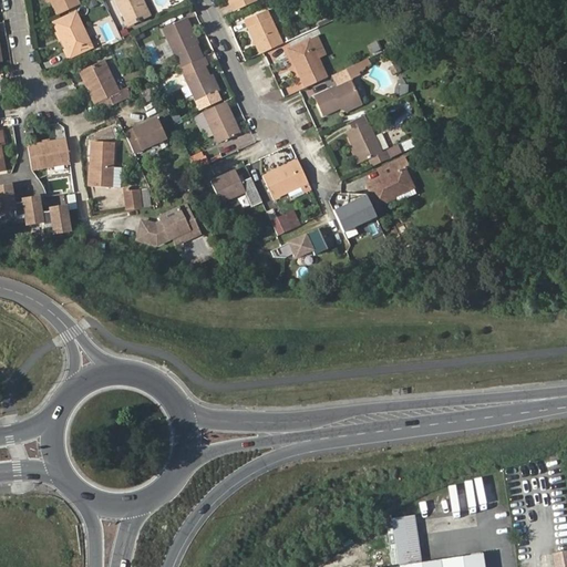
[(49,0),(50,1),(57,16),(80,4),(78,0),(49,0)]
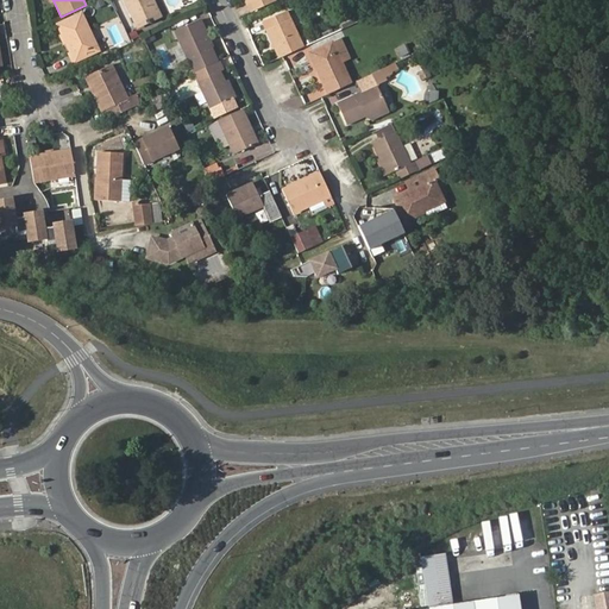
[(125,0),(138,27),(159,18),(150,0),(125,0)]
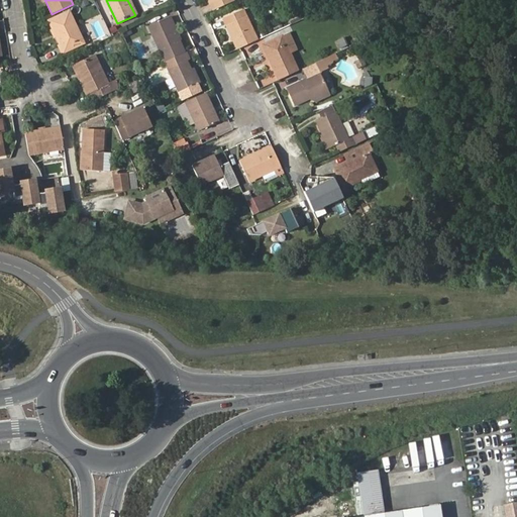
[(130,0),(127,0),(135,15),(137,14),(130,0)]
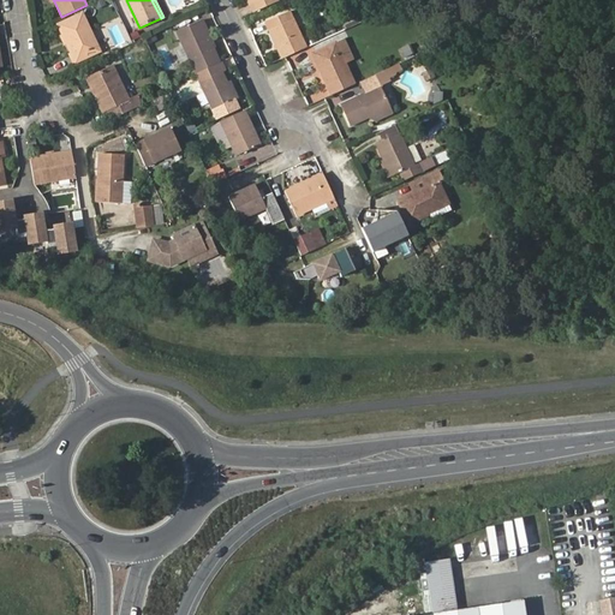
[(249,0),(255,11),(278,0),(249,0)]
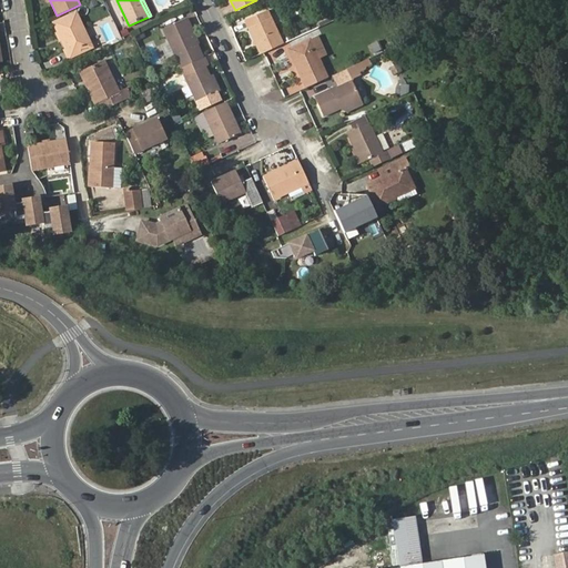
[(260,54),(264,52),(283,43),(267,11),(245,21),(260,54)]
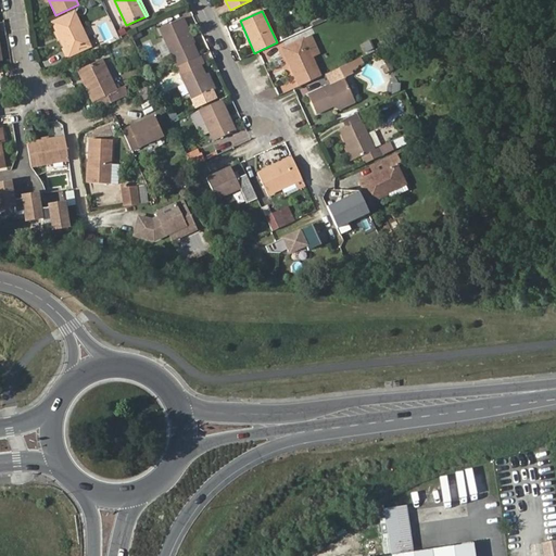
[(57,32),(60,40),(64,48),(68,57),(90,47),(74,12),(52,22),(57,32)]
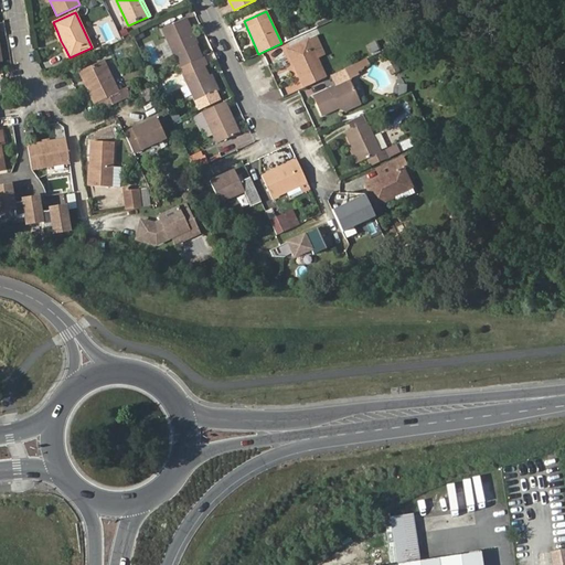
[(315,19),(318,27),(319,25),(330,21),(327,13),(315,19)]
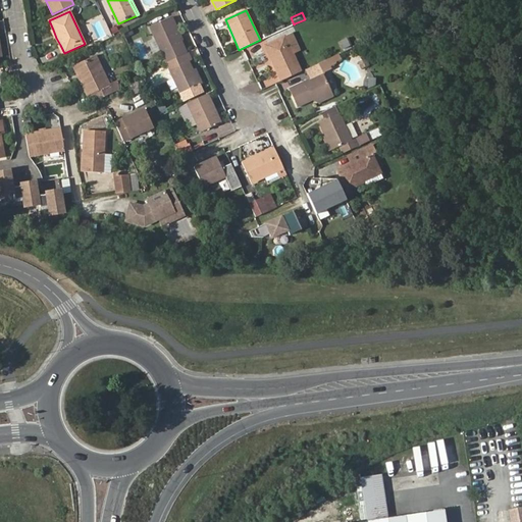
[(170,18),(180,41),(184,39),(173,16),(170,18)]
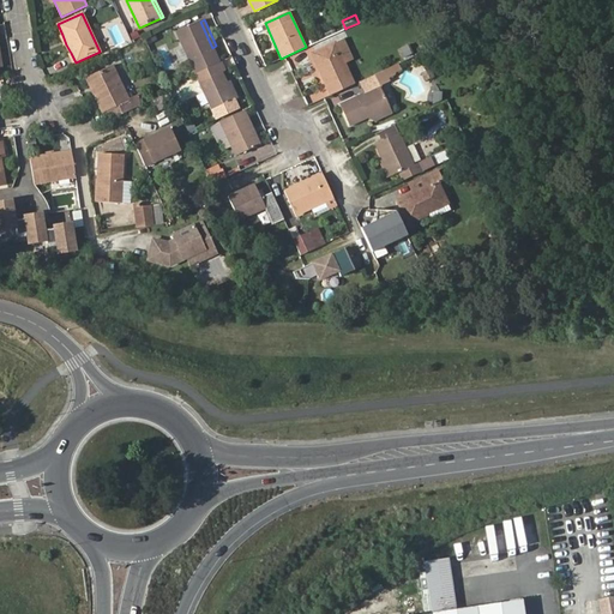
[(182,44),(196,73),(205,68),(220,62),(212,48),(200,22),(176,31),(182,44)]
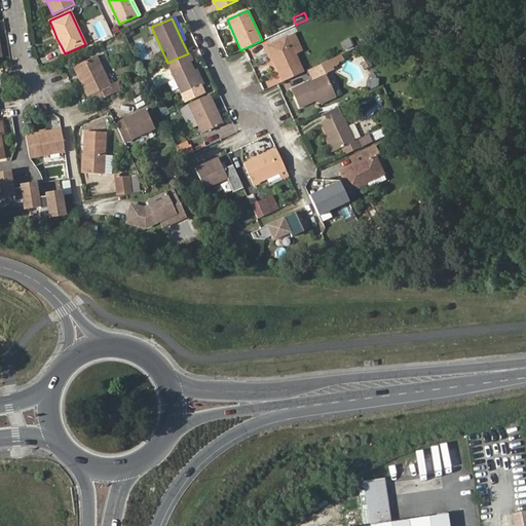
[(274,63),(283,82),(303,72),(295,53),(301,50),(294,34),(271,44),(278,61),(274,63)]
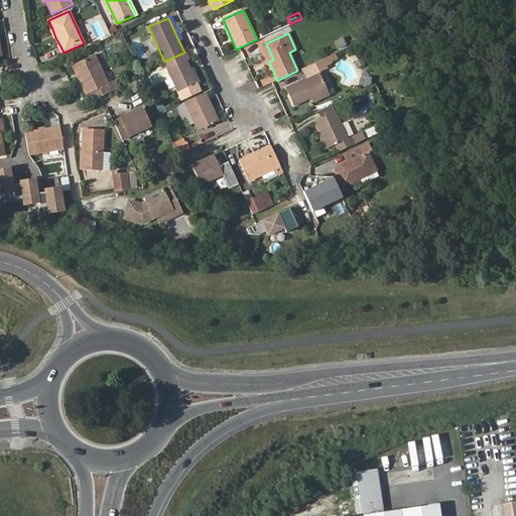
[(345,36),(335,41),(339,49),(349,44),(345,36)]
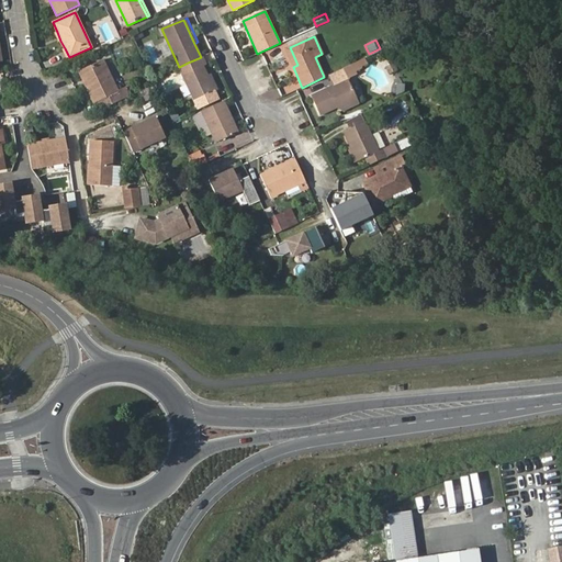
[(167,41),(158,45),(165,60),(173,56),(167,41)]
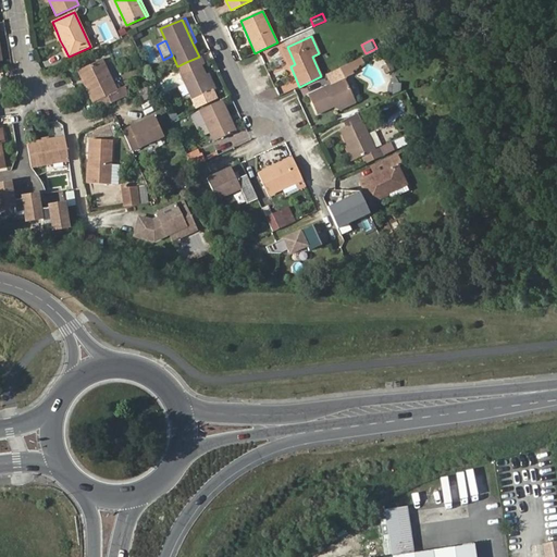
[(283,48),(291,66),(295,64),(287,47),(283,48)]
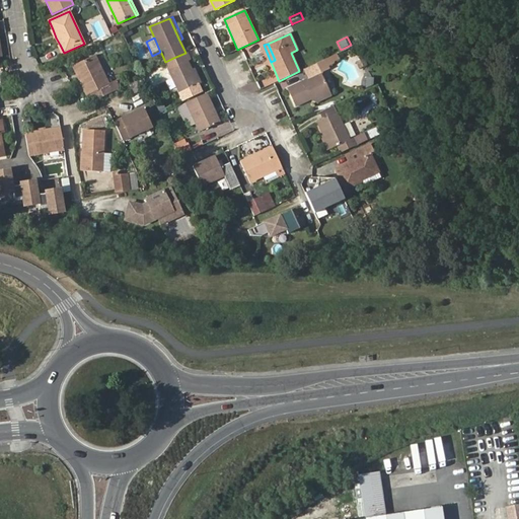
[(191,59),(188,52),(186,53),(173,58),(176,65),(168,69),(179,93),(200,84),(193,70),(189,60),(191,59)]
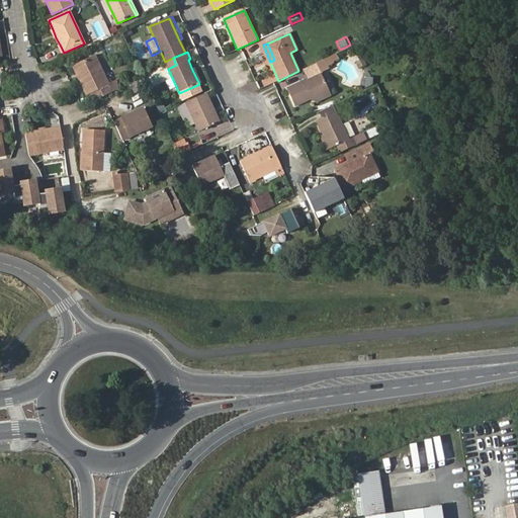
[(315,64),(304,69),(308,78),(287,87),(295,105),(310,99),(328,91),(320,74),(329,69),(328,66),(335,64),(334,62),(339,60),(337,54),(315,64)]
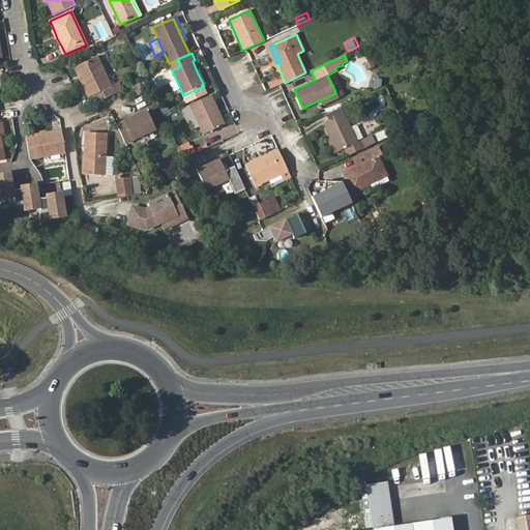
[(92,95),(95,102),(121,90),(118,84),(112,87),(97,57),(75,67),(89,97),(92,95)]
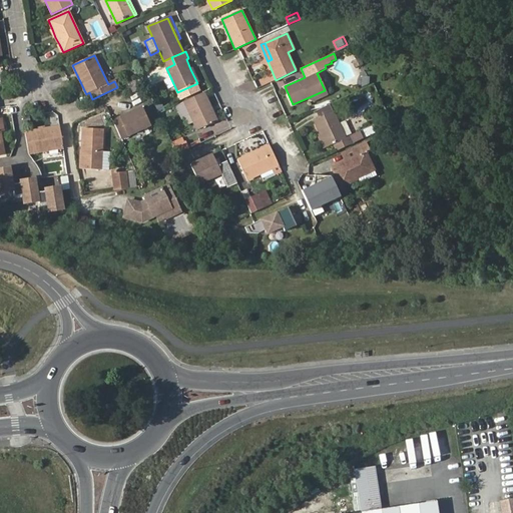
[(192,68),(190,69),(197,83),(199,82),(192,68)]
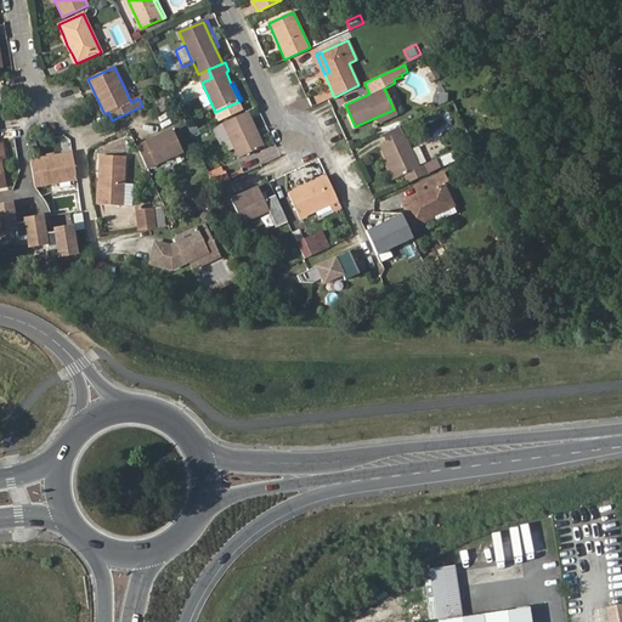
[(394,109),(372,119),(380,123),(396,116),(394,109)]
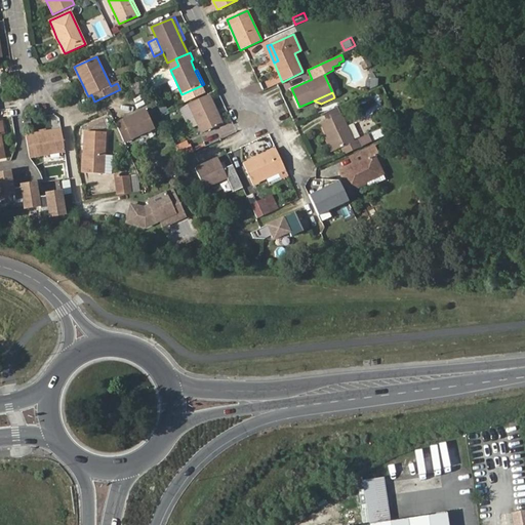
[(208,94),(188,104),(202,133),(221,124),(208,94)]
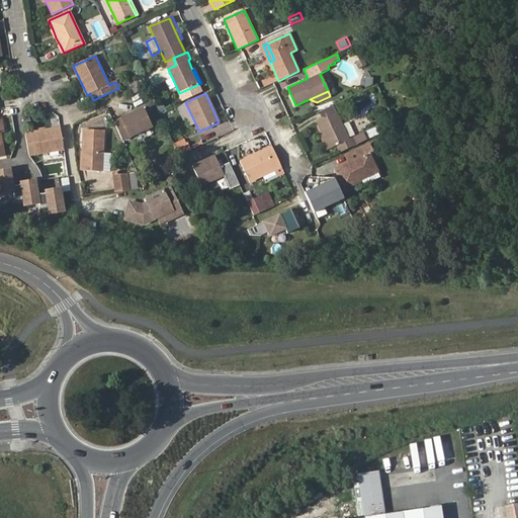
[(113,121),(122,141),(152,126),(143,108),(113,121)]
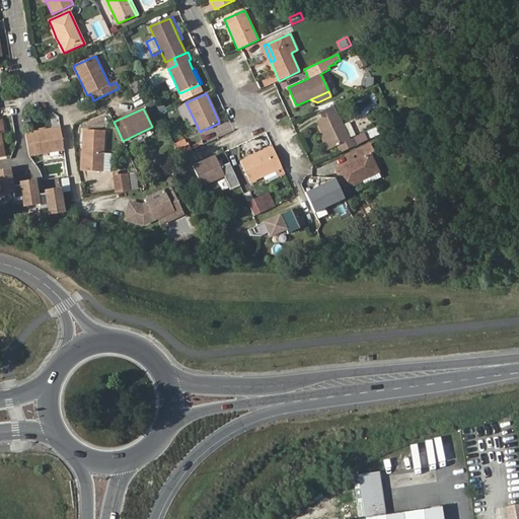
[(364,133),(353,138),(350,139),(338,113),(318,122),(323,135),(329,148),(337,145),(340,153),(368,140),(367,139),(380,133),(377,127),(364,133)]
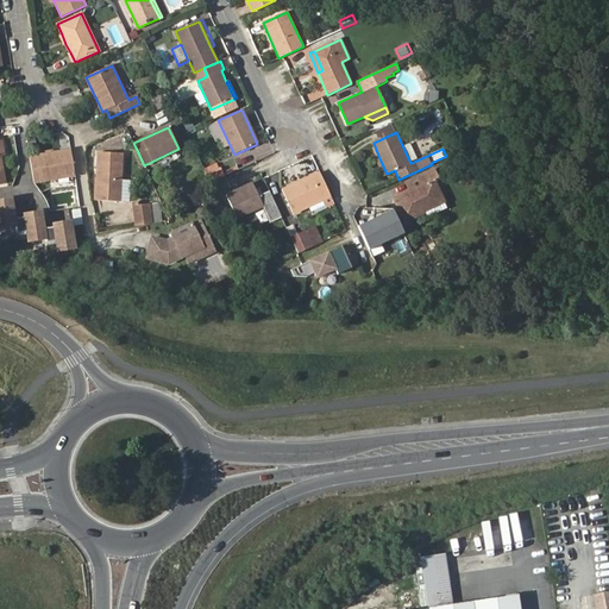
[(35,182),(75,176),(70,150),(51,154),(46,155),(30,157),(35,182)]
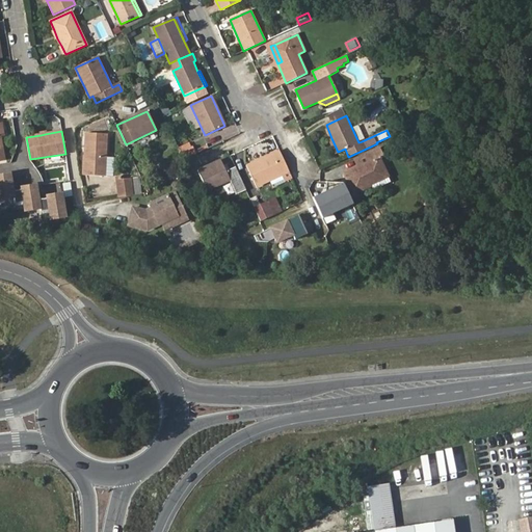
[(86,133),(85,156),(84,175),(105,177),(106,157),(107,135),(86,133)]
